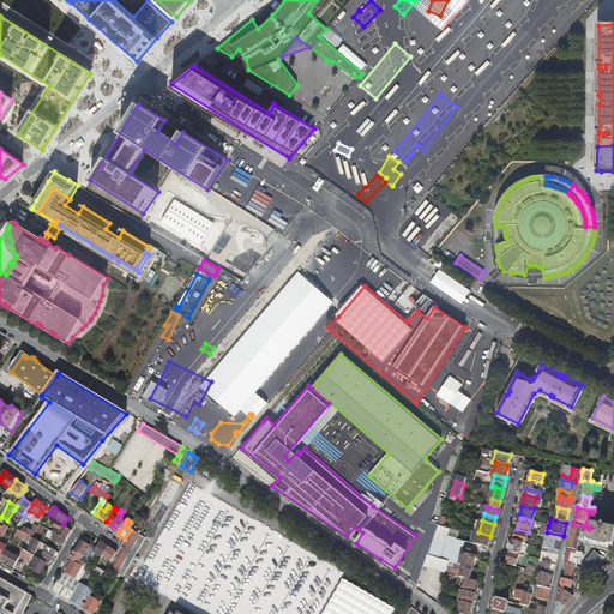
[(64,528),(64,527),(58,522),(54,527),(61,530),(59,535),(66,540),(71,533),(64,528)]
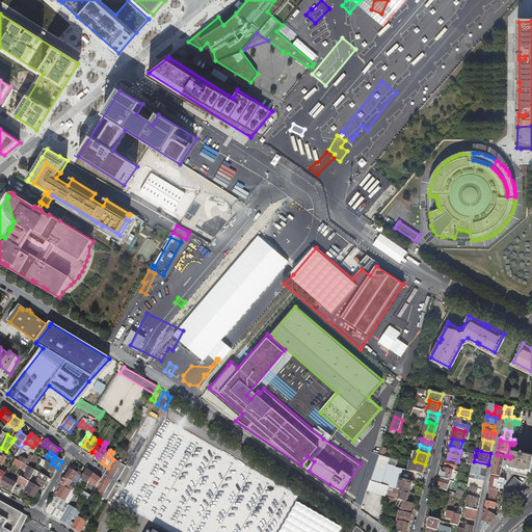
[(376,467),(379,455),(373,453),(355,503),(362,507),(367,491),(371,481),(376,467)]
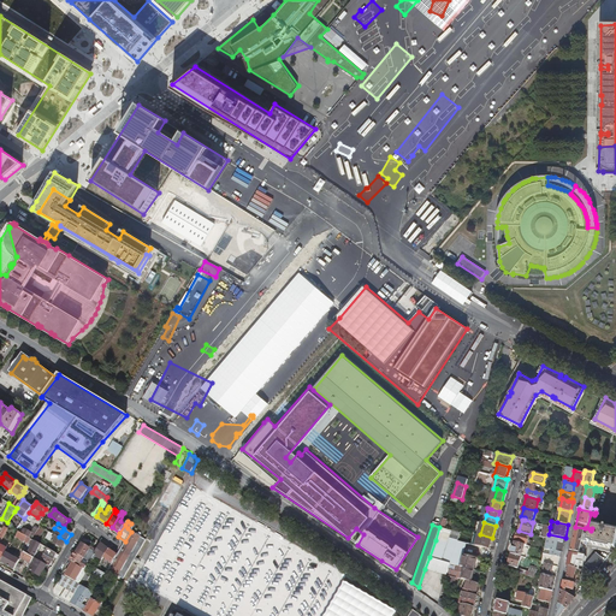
[(605,529),(592,526),(592,528),(591,531),(591,535),(588,542),(587,546),(612,552),(614,548),(615,548),(615,531),(606,529),(608,528),(605,528),(605,529)]
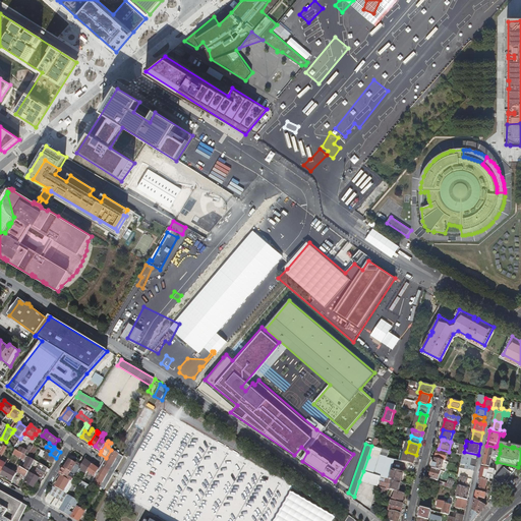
[(30,446),(26,451),(24,455),(26,456),(33,448),(30,446)]
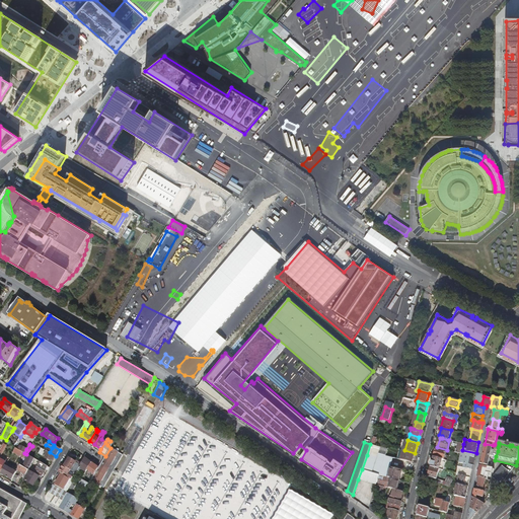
[(30,456),(39,446),(36,445),(34,444),(32,446),(26,454),(30,456)]
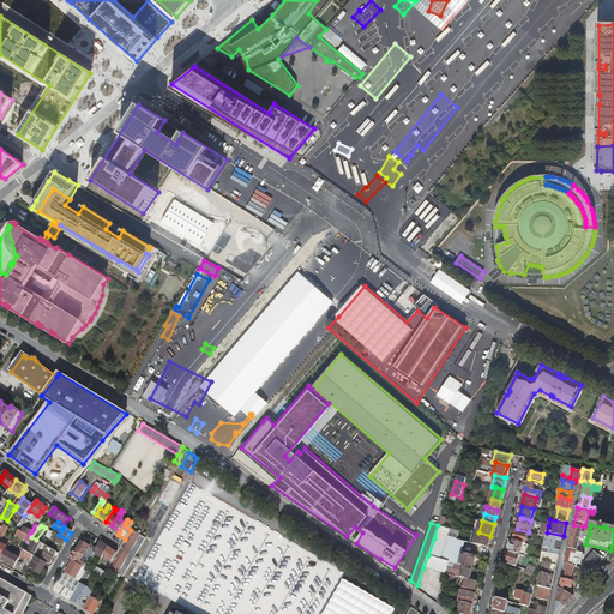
[(438,525),(434,539),(446,541),(450,529),(438,525)]
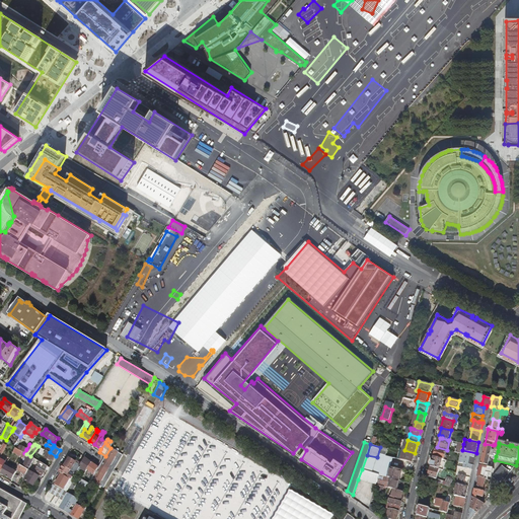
[(493,445),(485,444),(483,453),(491,455),(496,456),(498,451),(492,450),(493,445)]
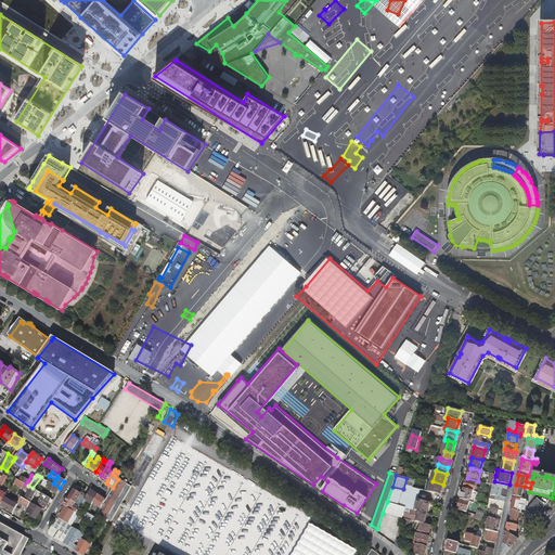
[(41,486),(56,494),(60,488),(53,483),(43,478),(42,480),(43,481),(41,486)]
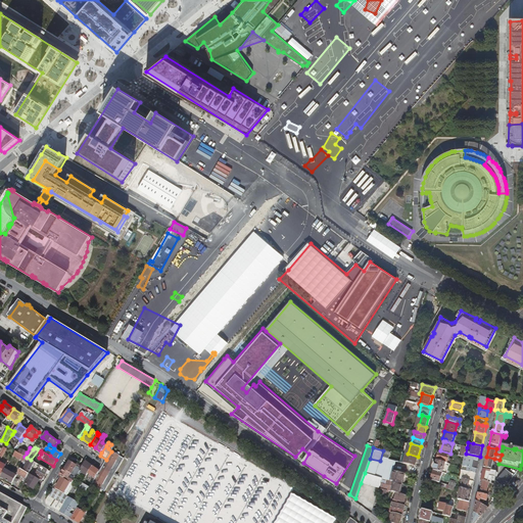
[(383,450),(380,461),(387,463),(388,459),(390,456),(390,453),(383,450)]
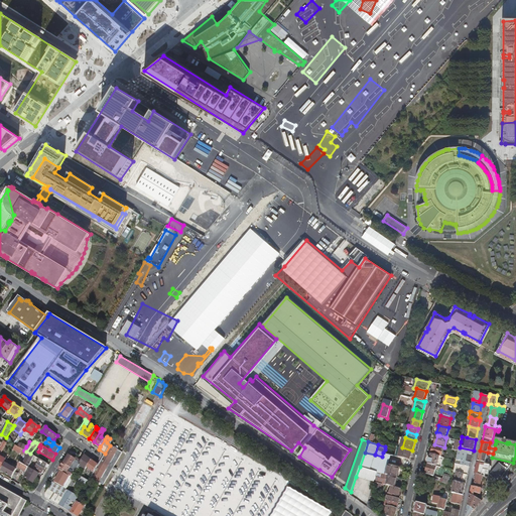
[(21,454),(24,456),(26,452),(24,450),(17,446),(15,445),(13,449),(20,455),(21,454)]
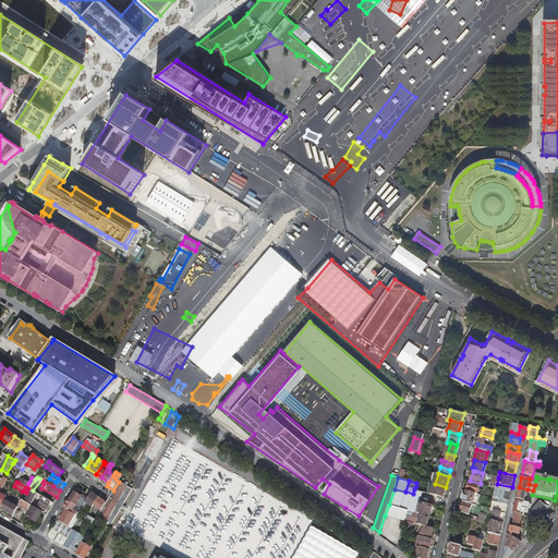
[(133,489),(120,482),(119,482),(113,490),(107,502),(99,514),(98,516),(110,523),(112,524),(122,509),(123,506),(133,489)]
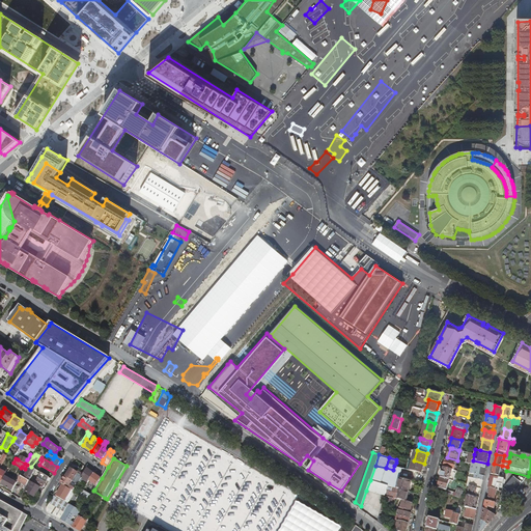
[(446,458),(444,468),(452,470),(454,471),(455,466),(456,462),(446,458)]
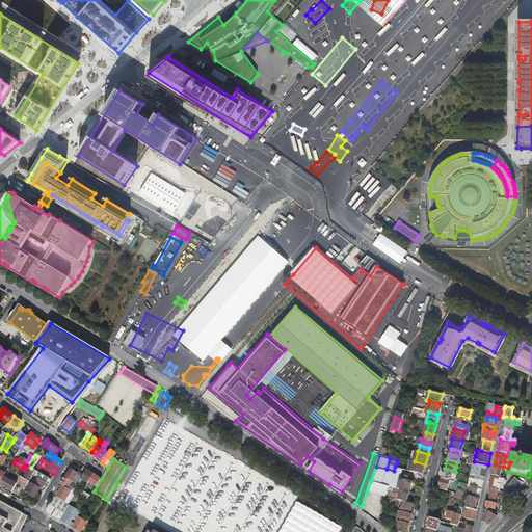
[(425,464),(415,461),(411,472),(423,474),(425,464)]
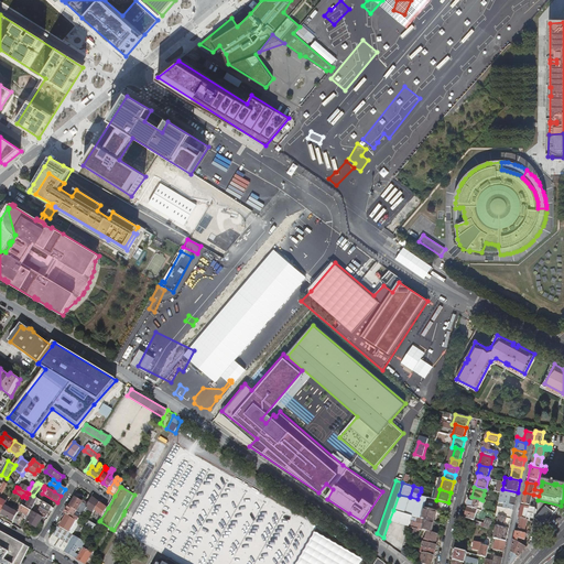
[(518,492),(502,489),(501,492),(499,502),(502,503),(502,505),(501,505),(500,508),(506,509),(510,510),(513,511),(518,492)]
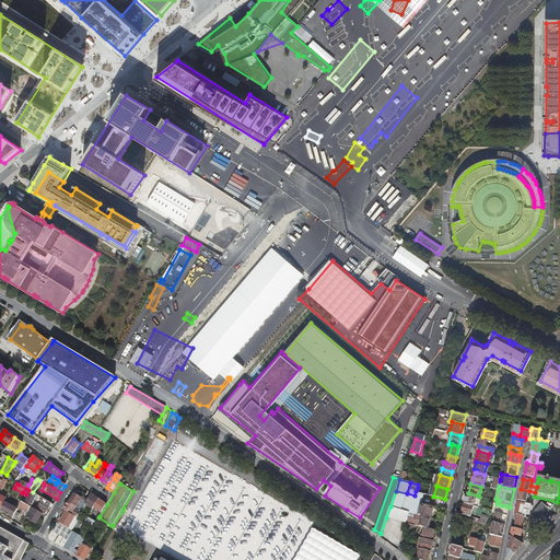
[(529,491),(521,489),(518,500),(527,502),(529,491)]
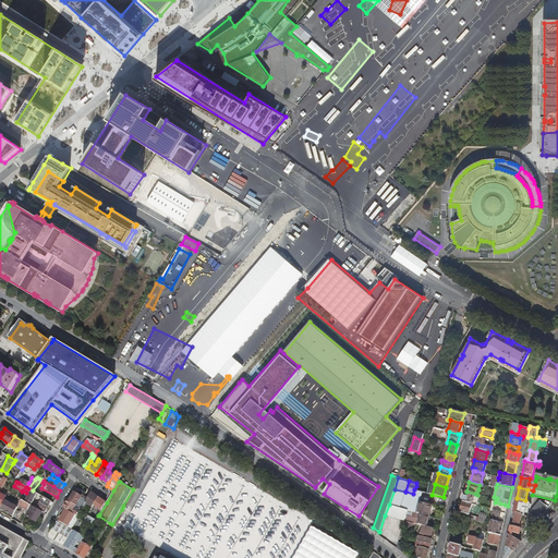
[(25,501),(32,505),(32,504),(37,493),(33,490),(28,488),(26,493),(29,494),(25,501)]
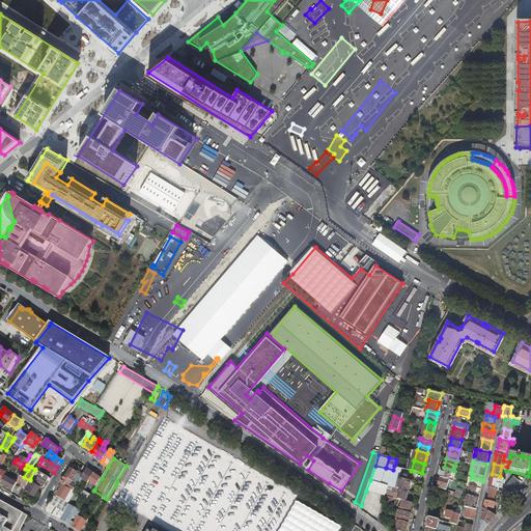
[(375,466),(370,480),(381,483),(386,468),(375,466)]
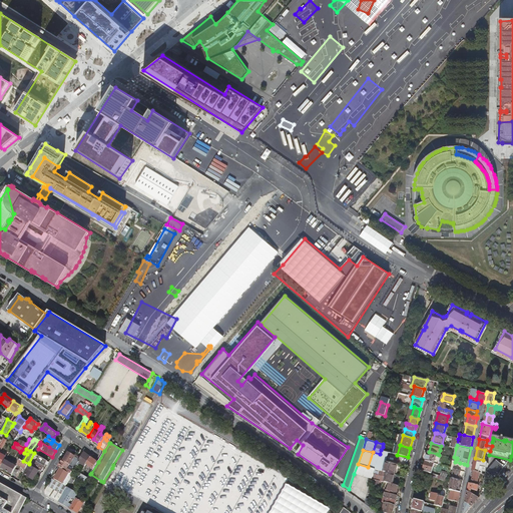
[(373,452),(368,467),(376,469),(378,460),(380,454),(373,452)]
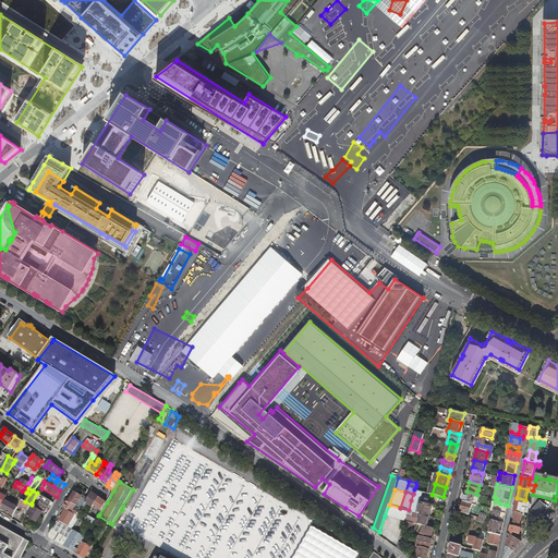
[(475,494),(466,492),(463,502),(472,505),(475,494)]
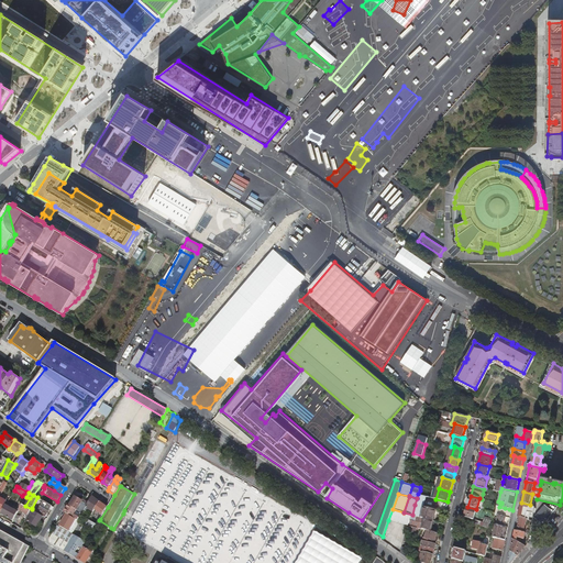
[(75,498),(70,506),(77,510),(83,514),(85,510),(86,507),(89,504),(85,501),(85,500),(79,497),(78,499),(75,498)]
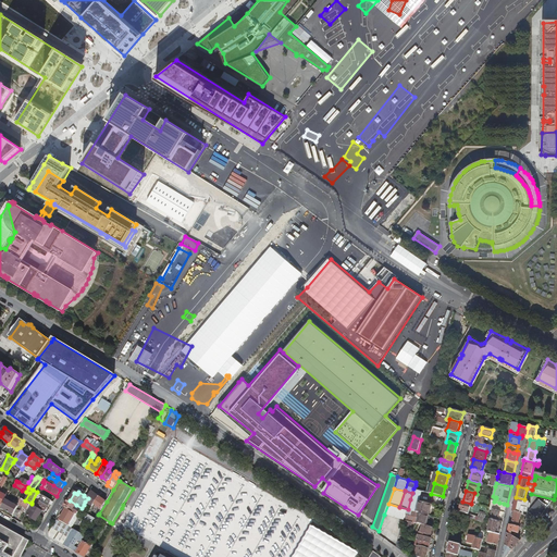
[(88,508),(90,510),(93,508),(99,496),(93,492),(88,498),(85,502),(89,505),(88,508)]
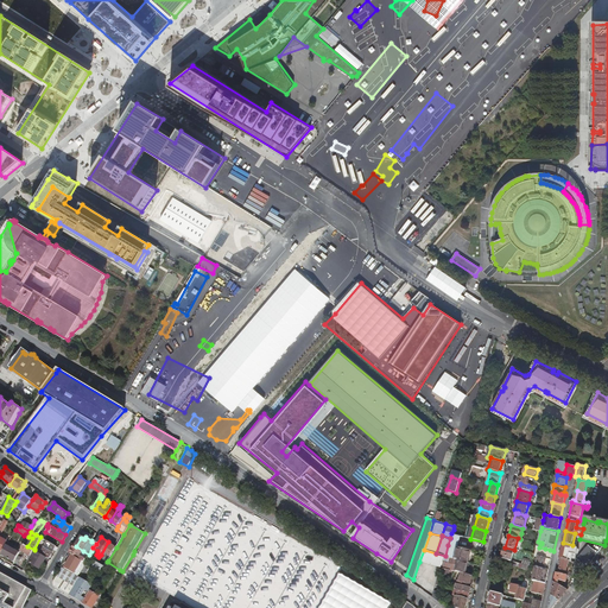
[(101,555),(108,561),(116,548),(108,542),(101,555)]
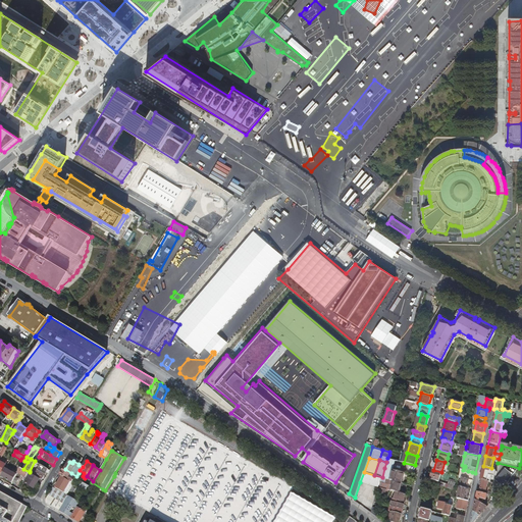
[(1,476),(12,482),(16,475),(16,474),(6,468),(1,476)]
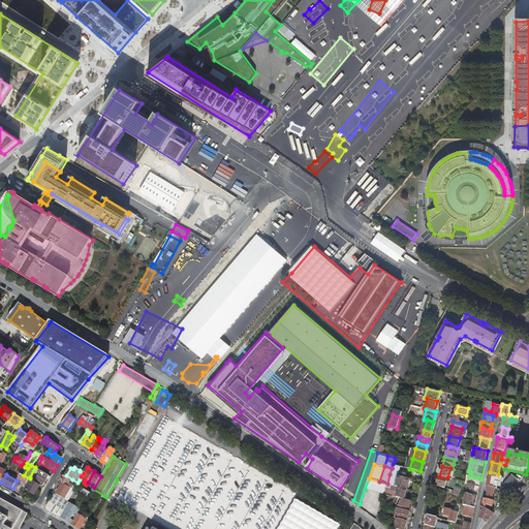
[(30,478),(24,475),(21,474),(18,478),(17,480),(17,481),(18,481),(19,480),(27,485),(30,478)]
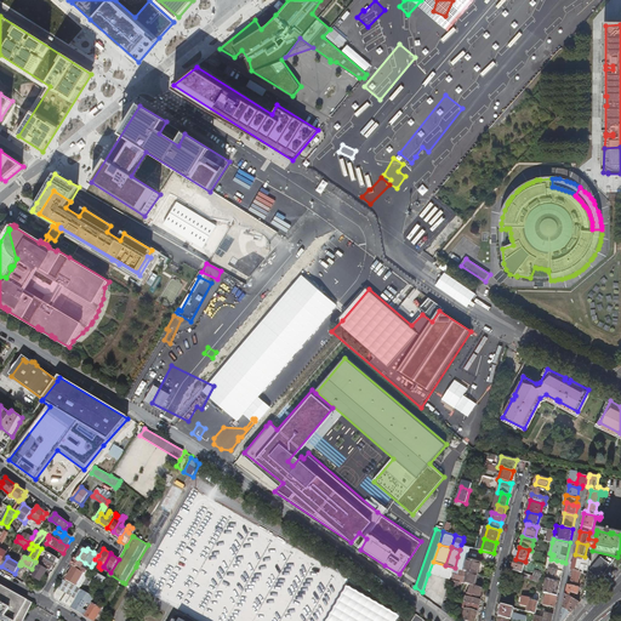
[(457,557),(455,568),(465,571),(467,559),(466,559),(457,557)]
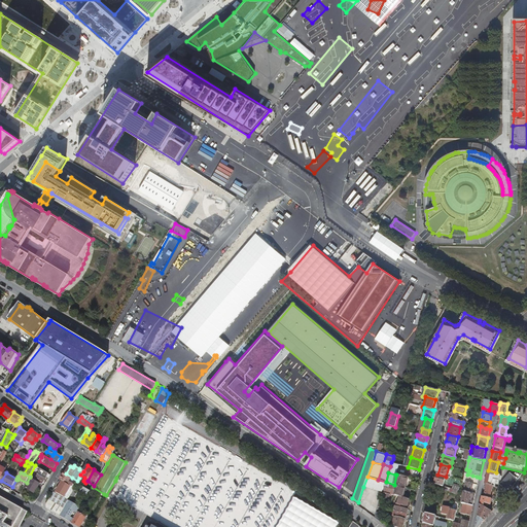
[(499,475),(490,472),(487,485),(495,486),(497,477),(500,478),(501,476),(499,475)]
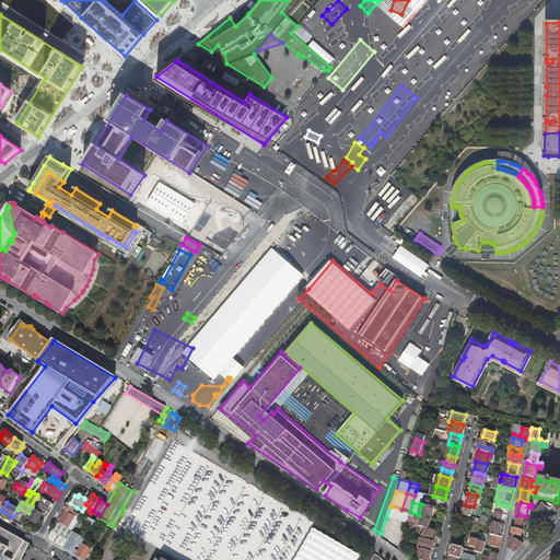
[(73,512),(77,508),(70,503),(69,503),(65,511),(67,512),(77,517),(78,518),(79,515),(73,512)]
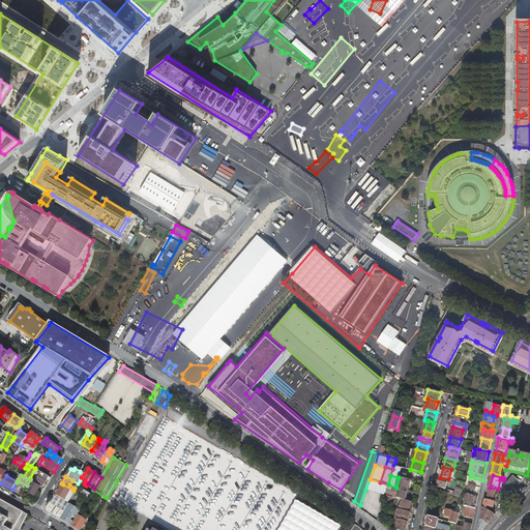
[(476,509),(482,480),(479,479),(475,478),(470,477),(468,476),(466,484),(469,486),(465,506),(466,506),(476,509)]
